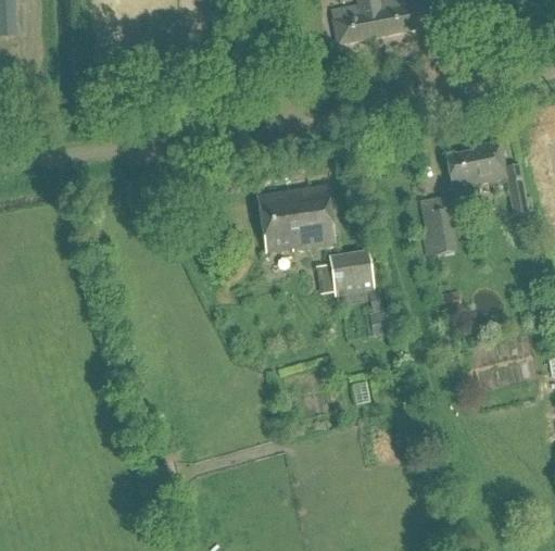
[(0,0),(0,34),(16,34),(14,0),(0,0)]
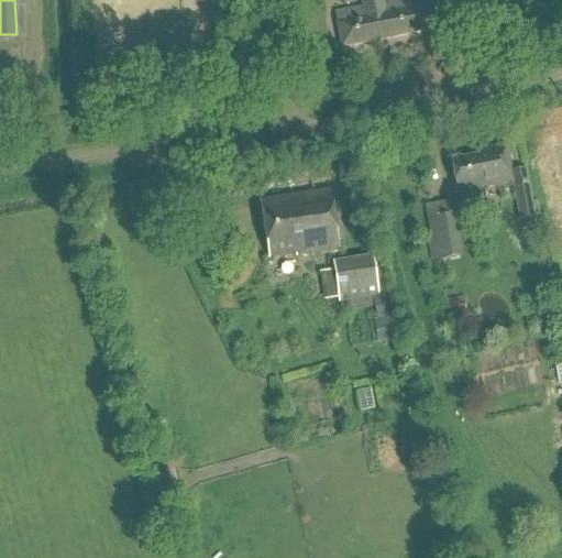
[(335,9),(341,43),(425,28),(426,31),(447,28),(441,0),(361,0),(362,3),(335,9)]
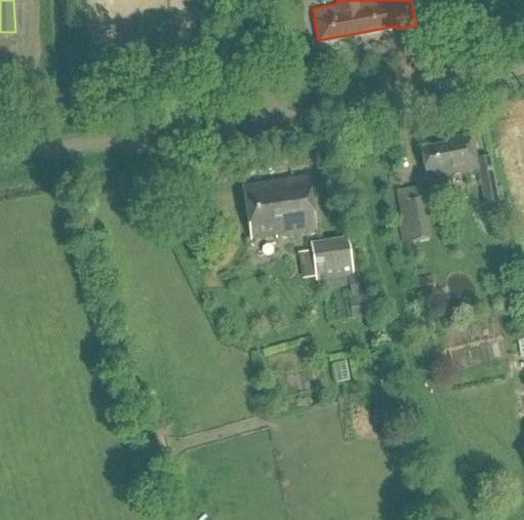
[(477,157),(471,132),(449,136),(448,141),(420,146),(427,176),(479,166),(485,201),(505,198),(501,185),(496,186),(490,155),(477,157)]
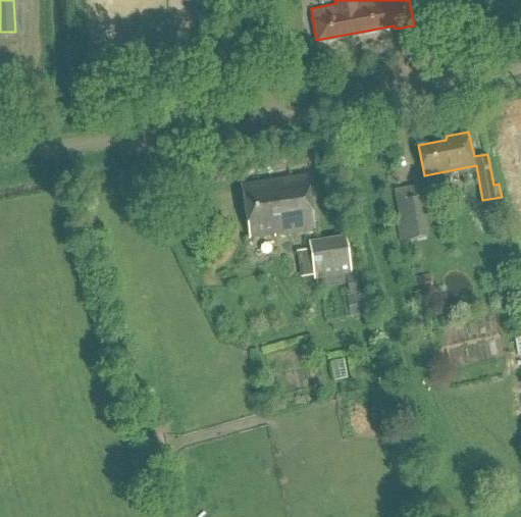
[(314,225),(306,172),(241,183),(249,236),(314,225)]
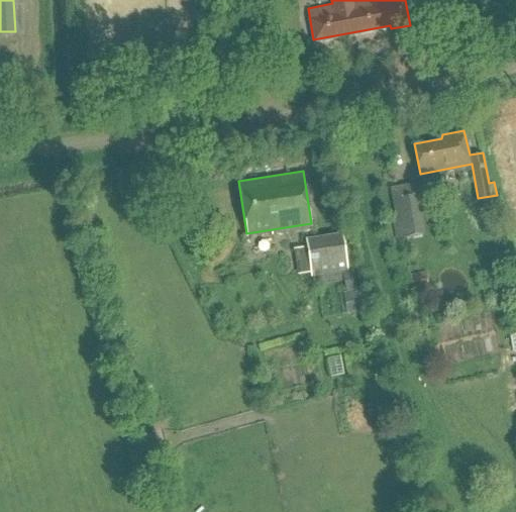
[(424,205),(420,180),(391,186),(396,210),(392,210),(397,238),(423,232),(418,206),(424,205)]
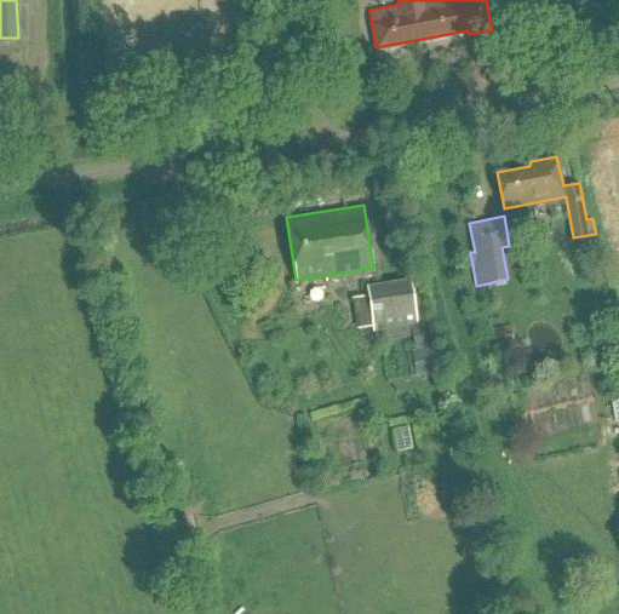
[(418,322),(411,279),(366,286),(373,330),(418,322)]
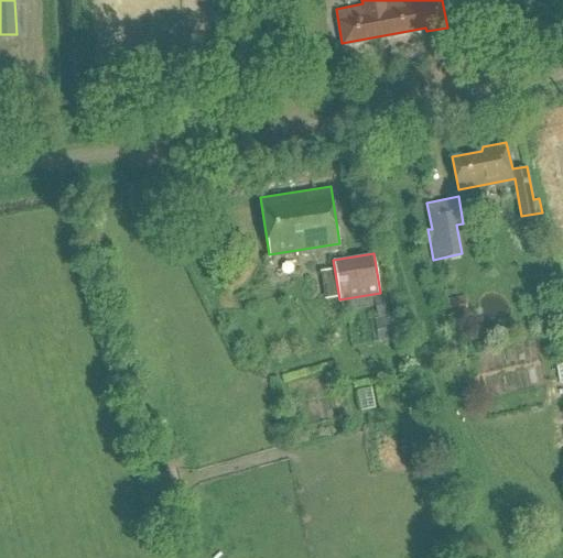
[(474,263),(456,269),(459,280),(477,274),(474,263)]
